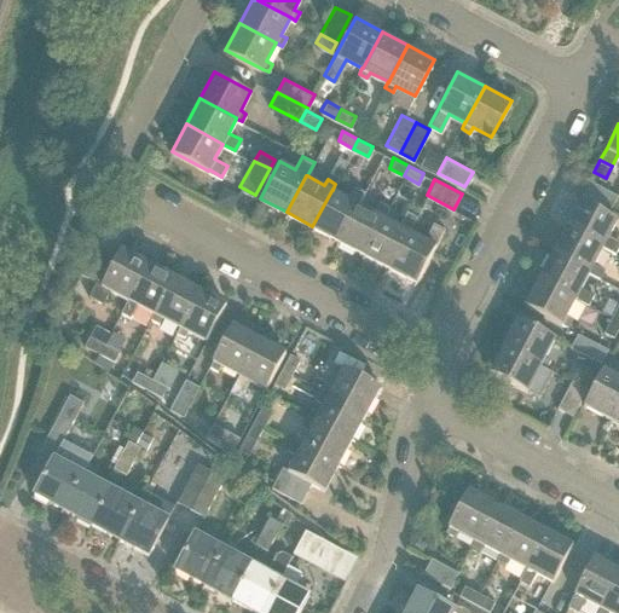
[(608,208),(617,192),(590,179),(582,194),(608,208)]
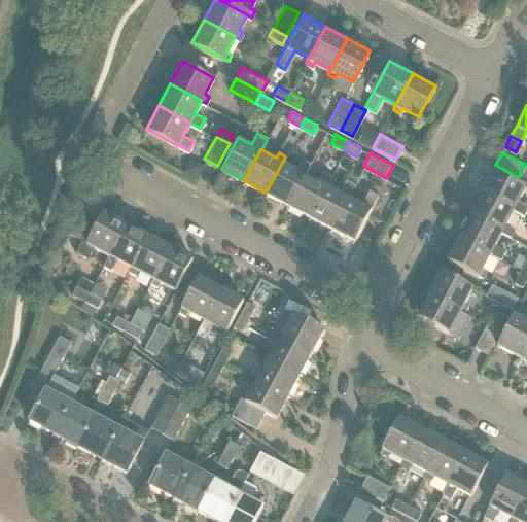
[(305,173),(311,162),(302,157),(295,168),(283,162),(283,161),(266,193),(288,204),(305,173)]
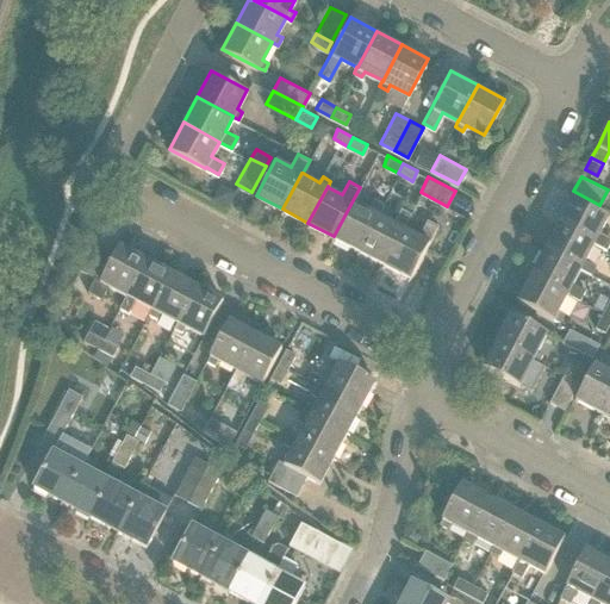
[(378,213),(385,201),(373,195),(367,207),(353,200),(334,236),(359,249),(378,213)]
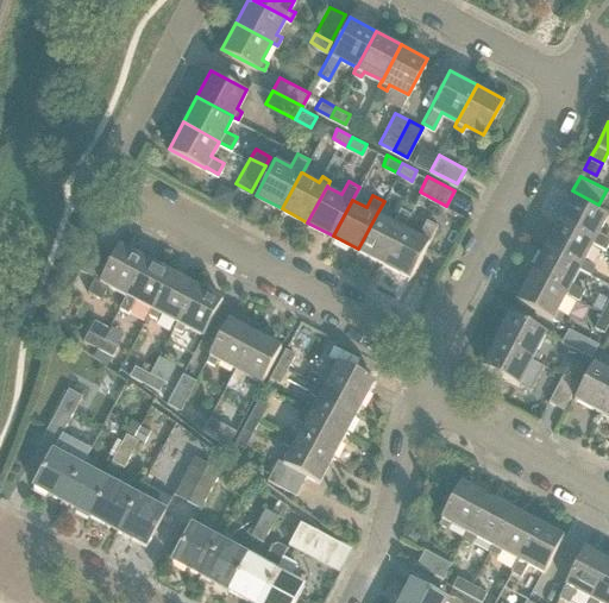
[(600,231),(607,214),(572,196),(558,221),(592,240),(602,245),(607,234),(600,231)]
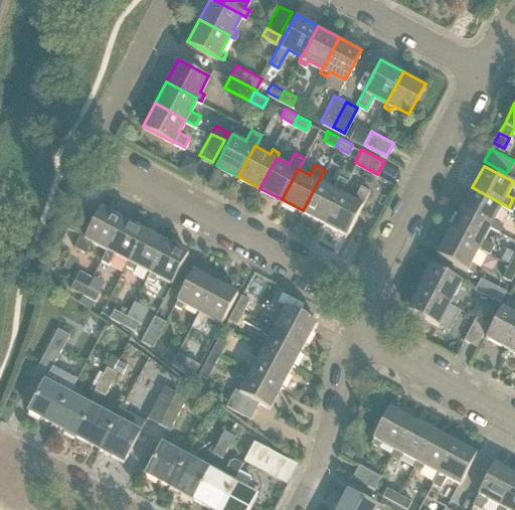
[(340,191),(341,191),(347,178),(338,174),(331,187),(319,180),(303,210),(324,221),(340,191)]
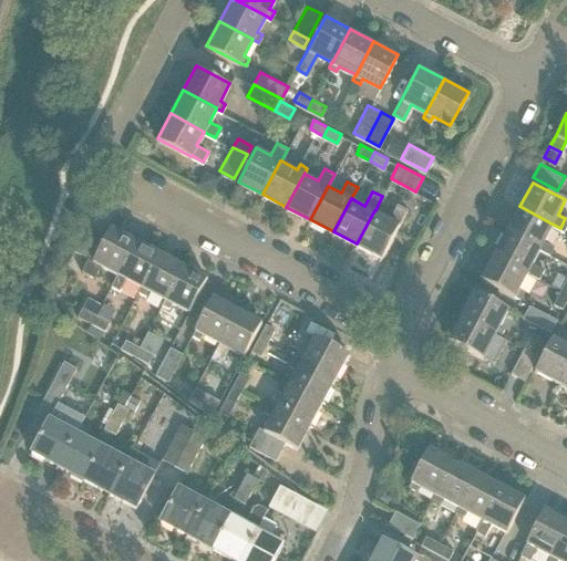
[(374,210),(357,243),(381,257),(399,224),(408,207),(397,201),(388,218),(375,210),(374,210)]
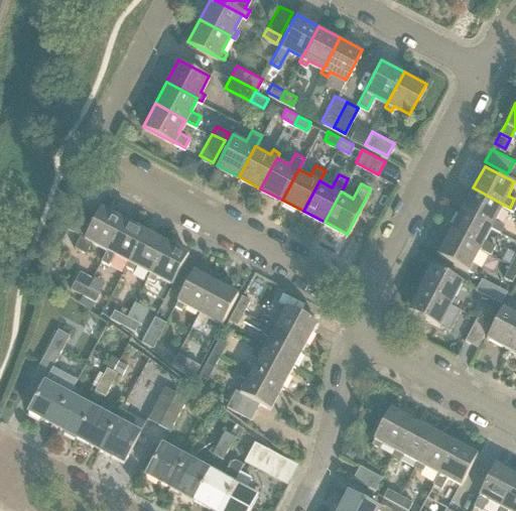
[(494,219),(502,204),(472,187),(461,209),(491,225),(496,228),(499,221),(494,219)]
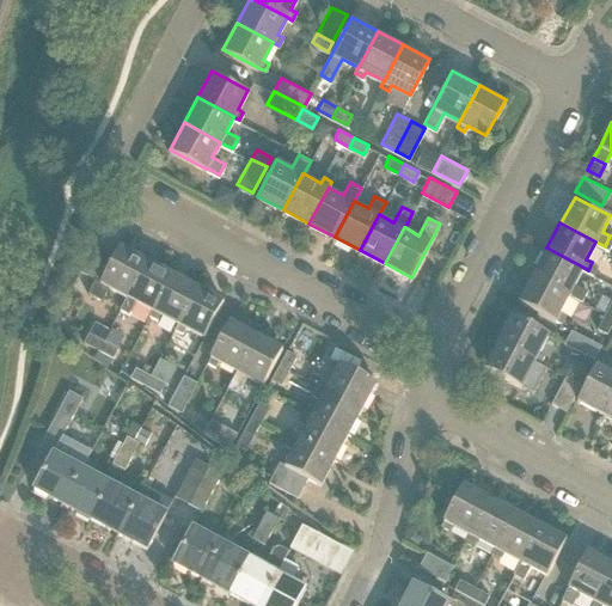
[(127,294),(146,258),(120,244),(101,279),(95,275),(87,289),(102,298),(109,285),(126,294),(127,294)]
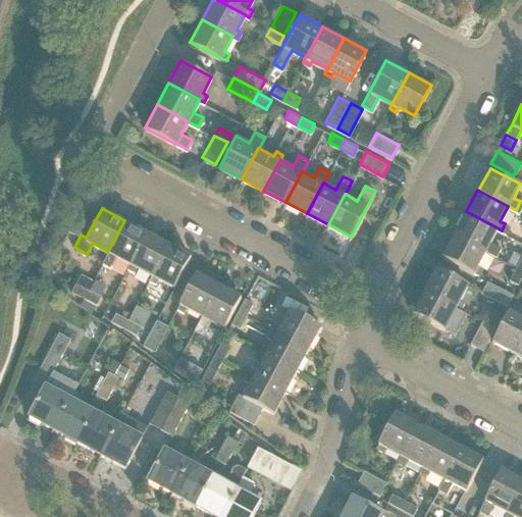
[(490,240),(497,227),(466,211),(454,233),(485,249),(485,250),(496,255),(501,246),(490,240)]
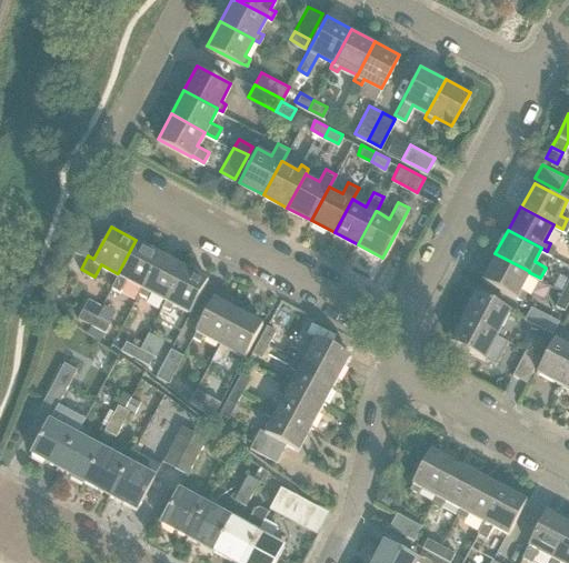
[(141,285),(159,252),(136,240),(118,273),(117,273),(111,284),(120,289),(126,278),(141,285)]
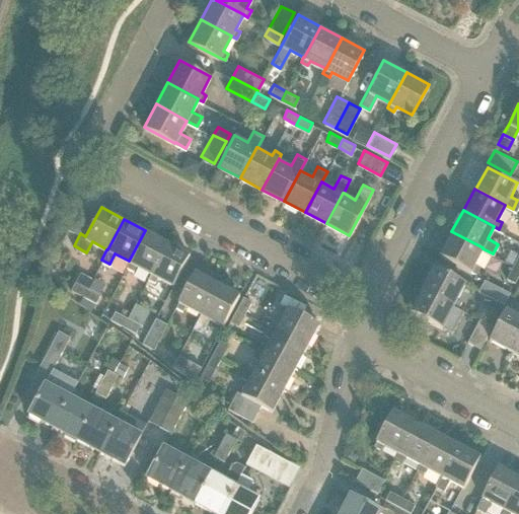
[(151,273),(167,241),(145,230),(129,261),(126,266),(133,269),(135,264),(150,272),(151,273)]
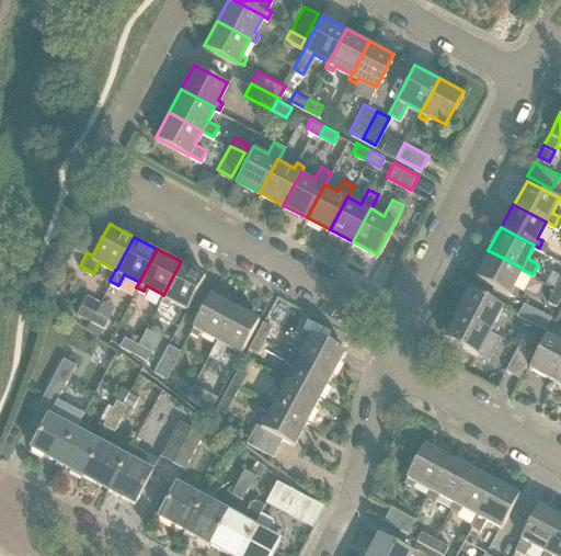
[(513,284),(522,269),(522,268),(488,250),(476,275),(508,292),(514,294),(518,287),(513,284)]
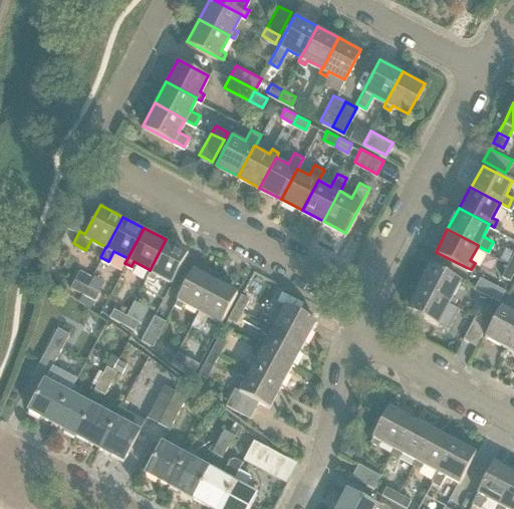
[(150,270),(149,269),(147,274),(153,278),(156,273),(172,281),(188,251),(166,239),(150,270)]
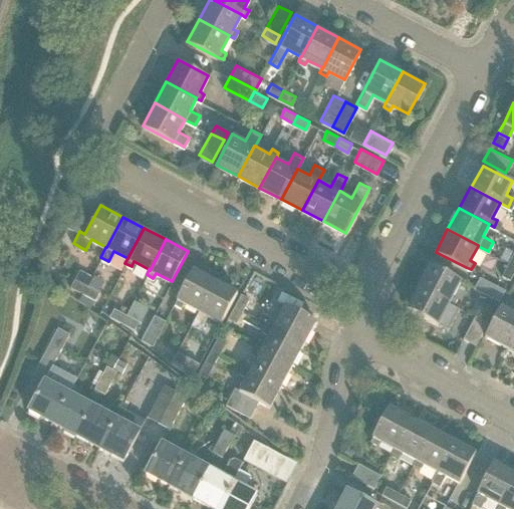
[(509,278),(513,269),(513,265),(507,261),(501,274),(509,278)]
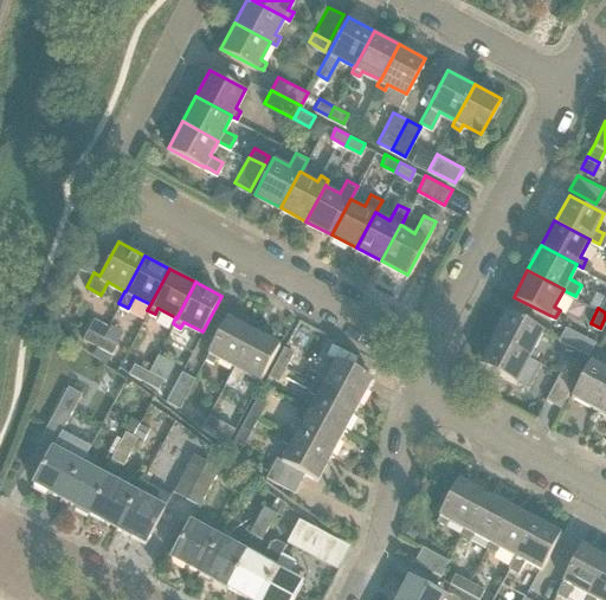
[(529,354),(529,355),(534,357),(539,350),(533,347),(542,328),(507,309),(492,335),(529,354)]
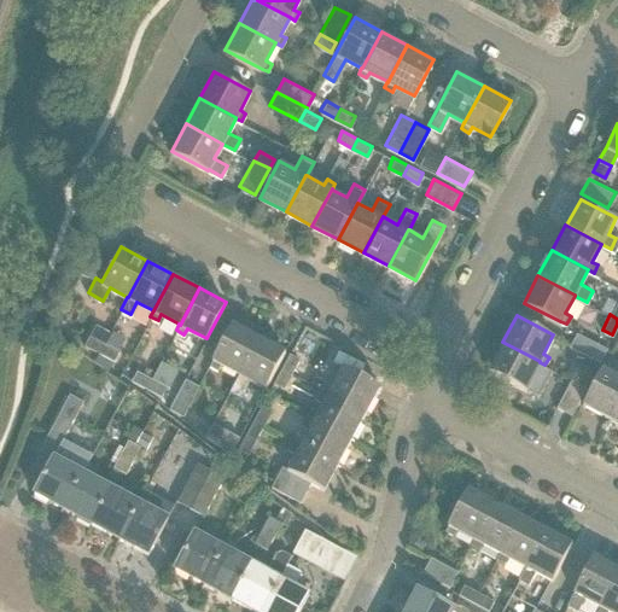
[(105,342),(108,338),(111,330),(95,320),(92,327),(88,332),(104,341),(105,342)]
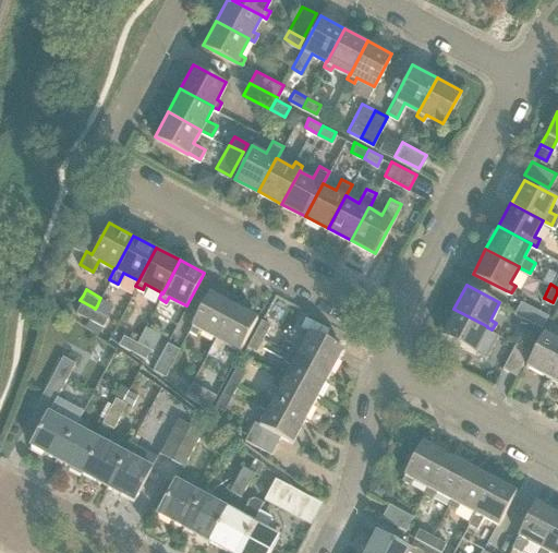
[(216,336),(233,303),(209,290),(192,323),(192,324),(190,328),(196,333),(199,327),(215,336),(216,336)]
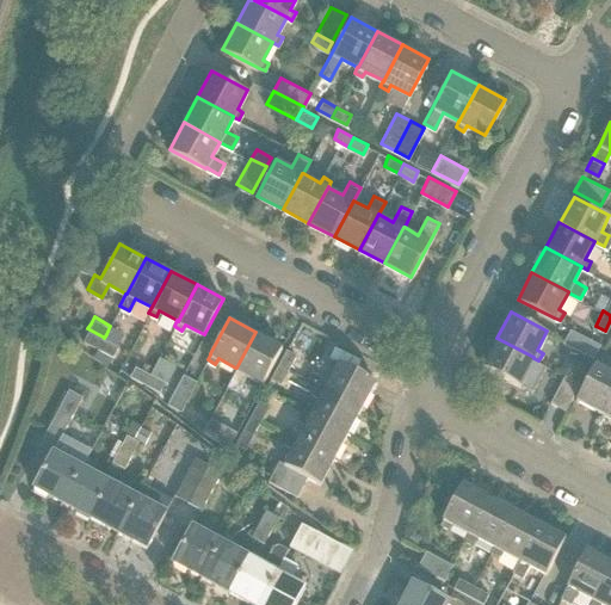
[(592,356),(599,341),(569,326),(562,340),(592,356)]
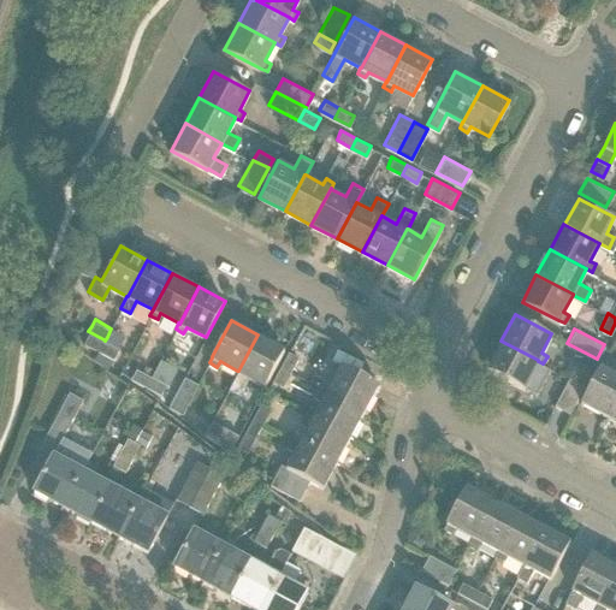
[(99,349),(104,339),(88,331),(83,342),(99,349)]
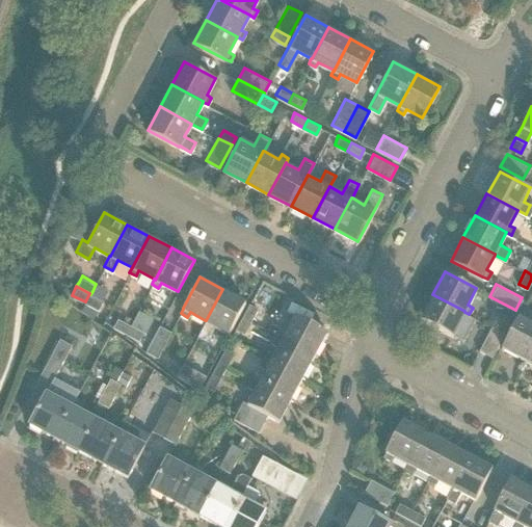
[(206,320),(205,320),(203,325),(209,328),(212,323),(229,333),(245,301),(222,289),(206,320)]
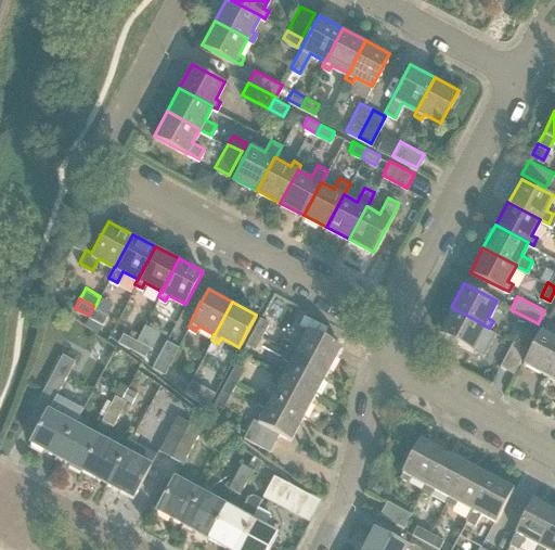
[(93,306),(89,315),(102,322),(106,312),(93,306)]
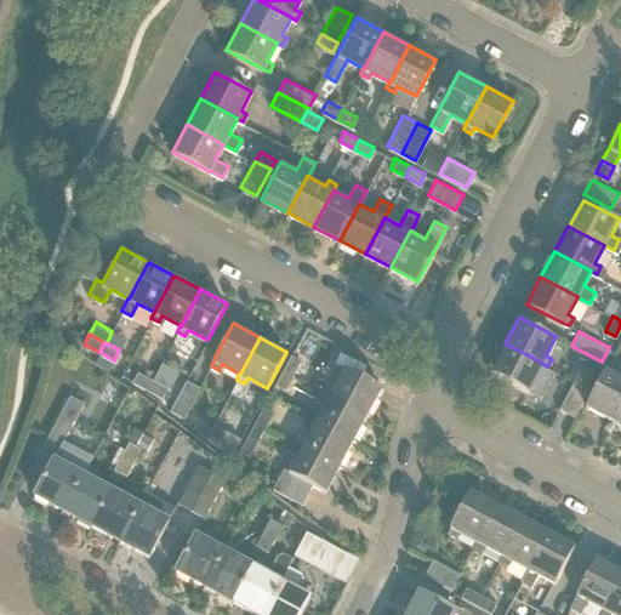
[(533,381),(542,364),(542,363),(505,343),(491,370),(528,389),(534,392),(539,385),(533,381)]
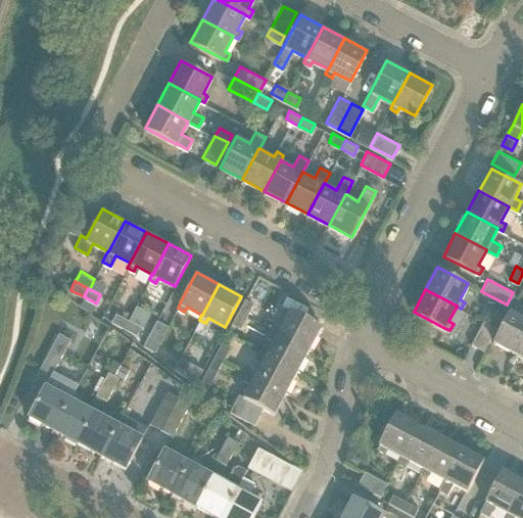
[(238,310),(246,314),(253,301),(244,297),(238,310)]
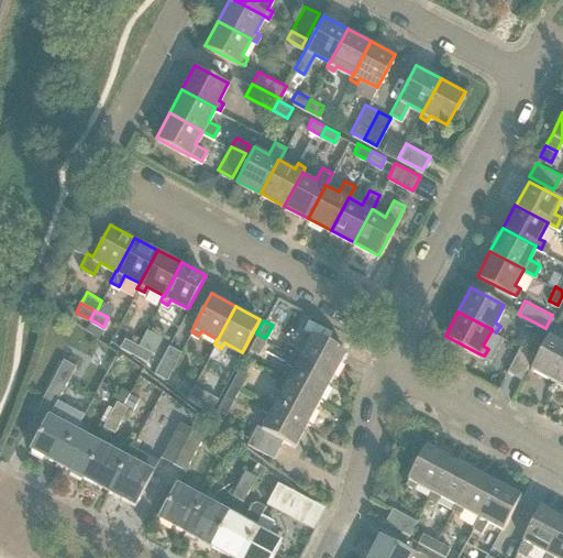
[(299,357),(332,374),(345,350),(312,332),(307,330),(302,337),(308,340),(299,356),(299,357)]
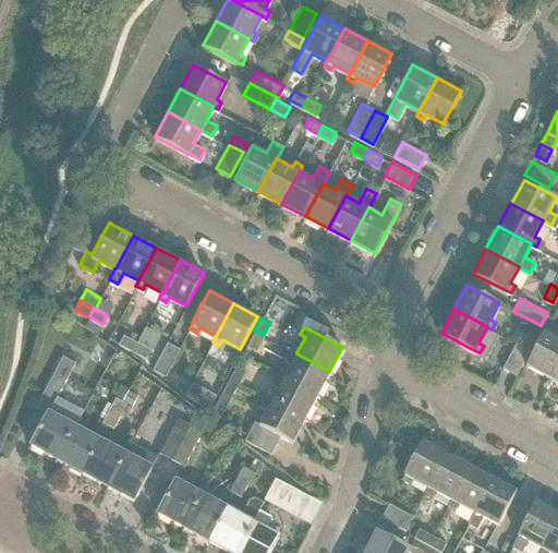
[(255,349),(263,335),(254,331),(246,344),(255,349)]
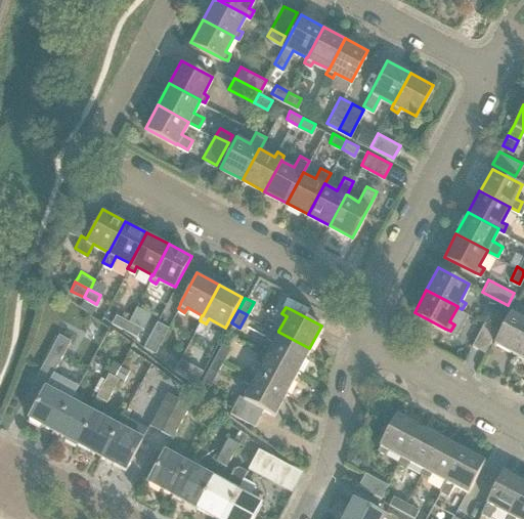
[(523,338),(523,316),(511,310),(493,341),(516,353),(523,338)]
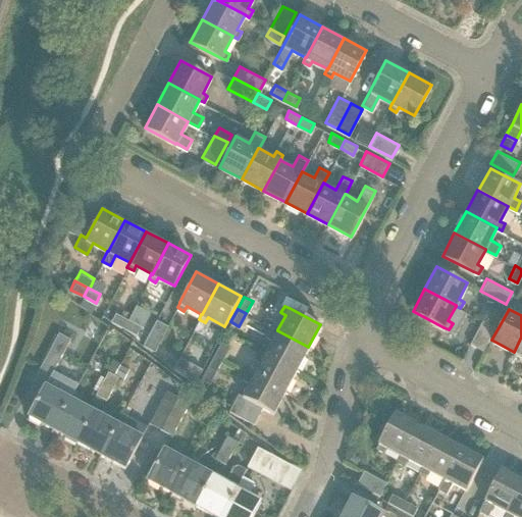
[(123,325),(127,317),(115,311),(111,319),(123,325)]
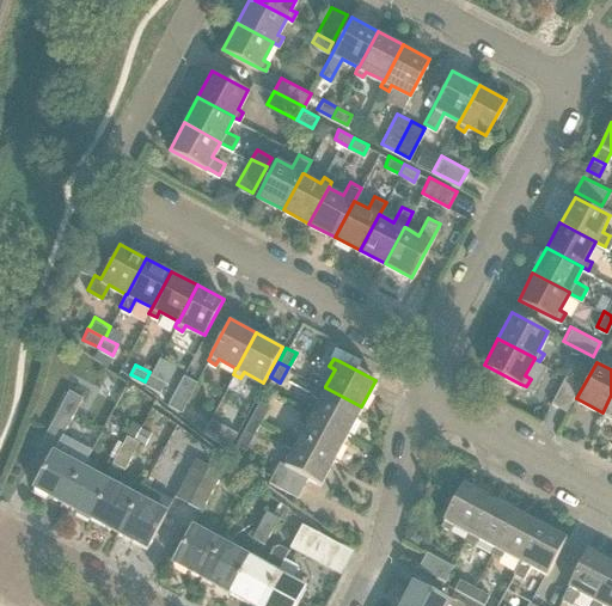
[(150,372),(145,381),(160,389),(165,379),(150,372)]
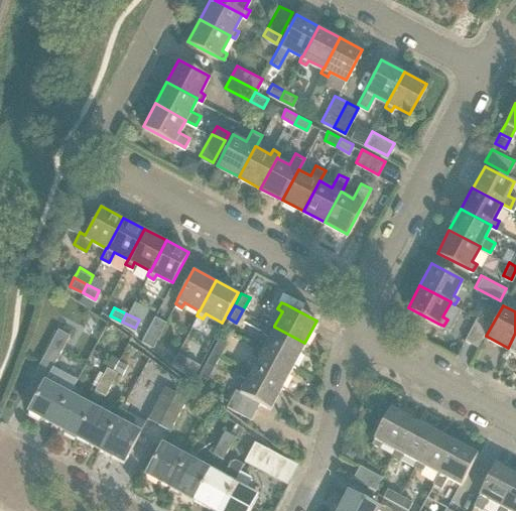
[(152,345),(165,321),(154,314),(141,339),(152,345)]
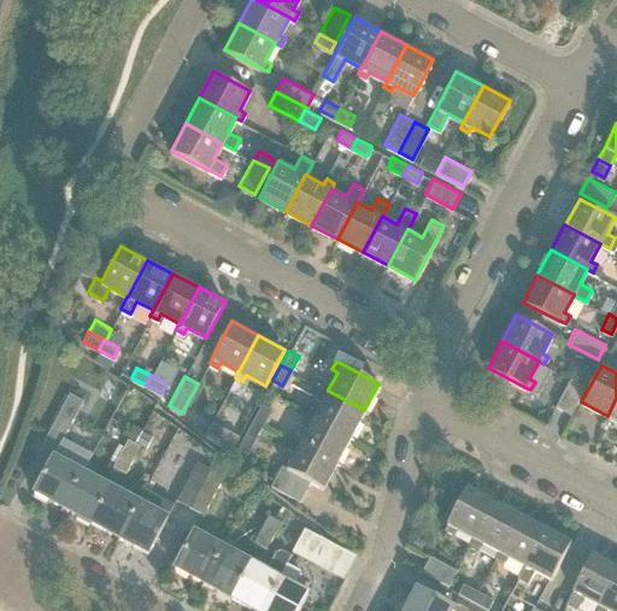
[(570,412),(585,385),(570,377),(556,404),(570,412)]
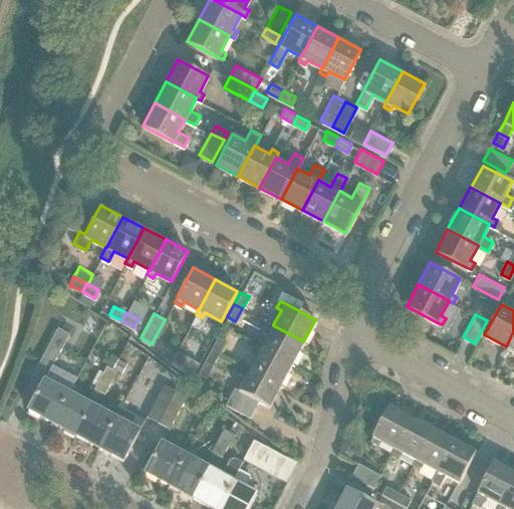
[(273,325),(273,324),(268,322),(265,328),(270,331),(262,345),(262,346),(292,362),(303,341),(273,325)]
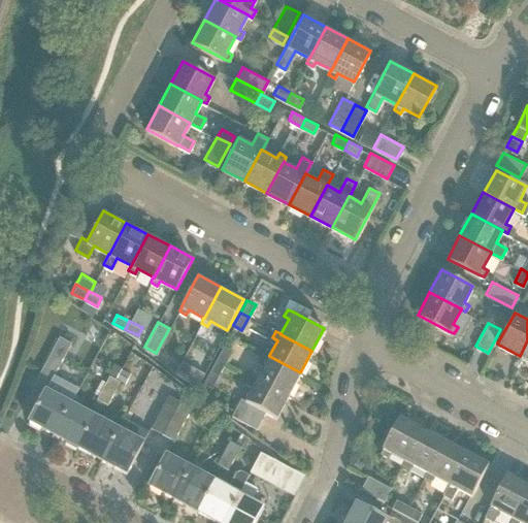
[(53,373),(70,340),(59,334),(41,367),(53,373)]
